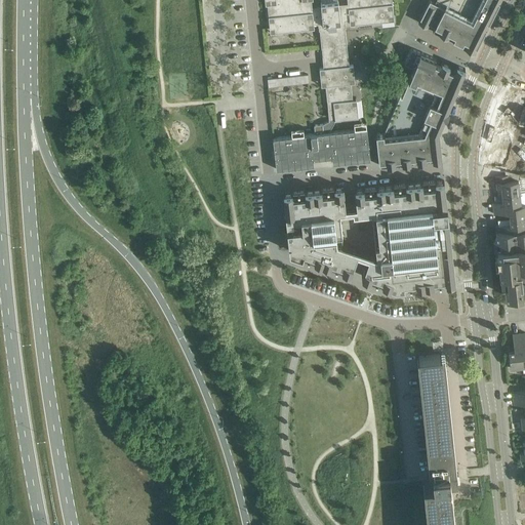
[(319,30),(320,30),(322,47),(324,68),(320,68),(321,78),(325,78),(329,120),(322,124),(323,132),(329,131),(329,130),(334,122),(334,120),(336,119),(355,117),(353,99),(351,75),(355,75),(353,65),(349,65),(346,27),(346,21),(362,18),(362,23),(382,21),(381,16),(394,15),(392,0),(347,0),(348,3),(339,4),(338,3),(337,0),(321,0),(322,4),(321,4),(321,5),(312,6),(311,0),(265,0),(266,4),(267,4),(270,27),(270,28),(282,27),(282,31),(303,29),(301,25),(318,23),(319,30)]
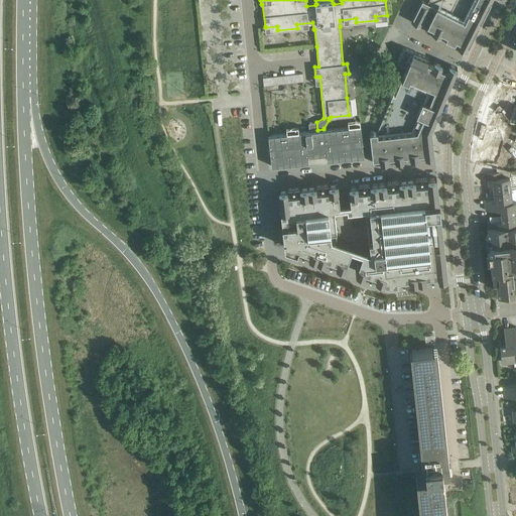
[(424,0),(421,0),(411,21),(420,25),(422,22),(427,24),(425,28),(434,32),(439,34),(439,35),(440,35),(442,32),(447,34),(445,38),(448,39),(454,41),(453,43),(454,44),(457,39),(460,40),(458,45),(462,47),(466,49),(490,0),(427,0),(427,1),(424,0)]
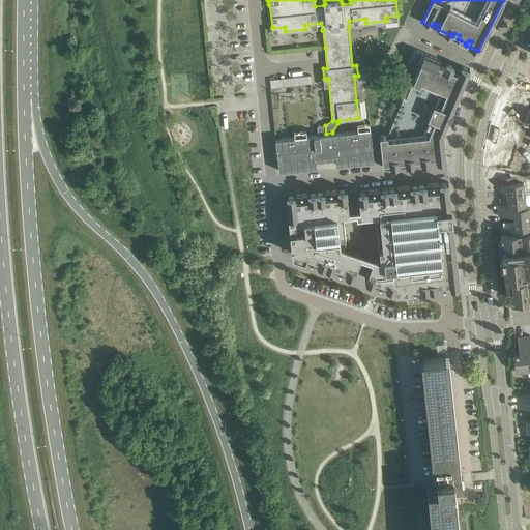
[(380,134),(383,167),(390,166),(390,165),(400,164),(400,165),(410,164),(410,163),(412,163),(412,164),(421,163),(421,162),(431,160),(431,162),(437,160),(446,159),(443,131),(470,68),(461,65),(459,71),(453,68),(454,64),(415,48),(408,63),(418,67),(409,90),(407,89),(388,134),(380,134)]
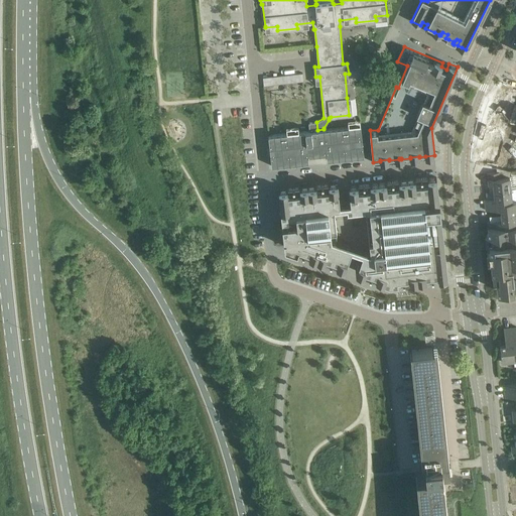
[(264,85),(303,81),(303,73),(302,73),(263,77),(264,85)]
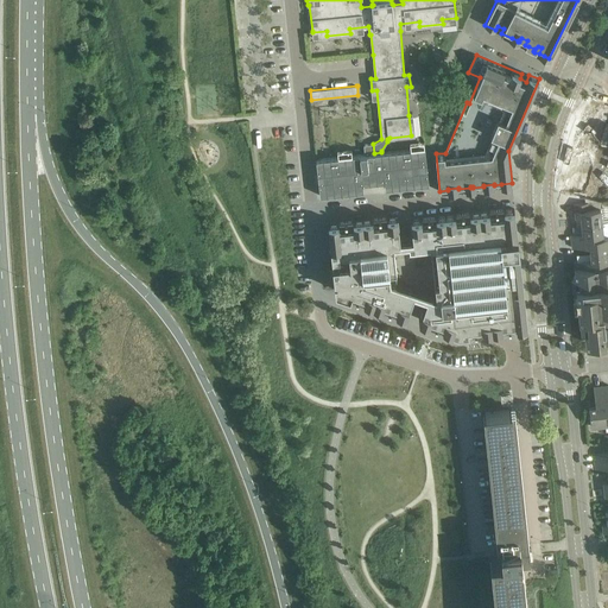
[(607,108),(589,103),(564,181),(596,190),(601,176),(597,176),(607,139),(607,108)]
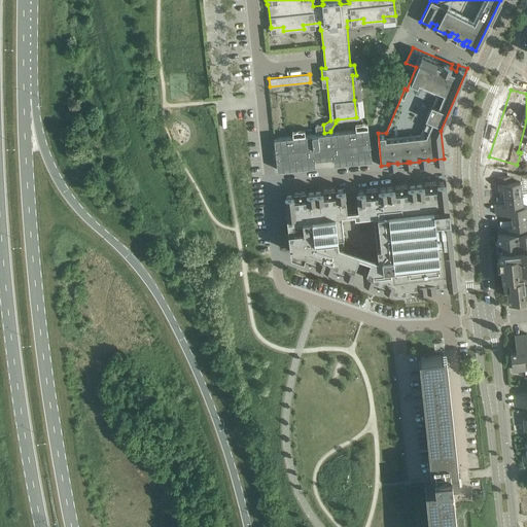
[(323,125),(317,125),(316,126),(316,134),(324,133),(323,125)]
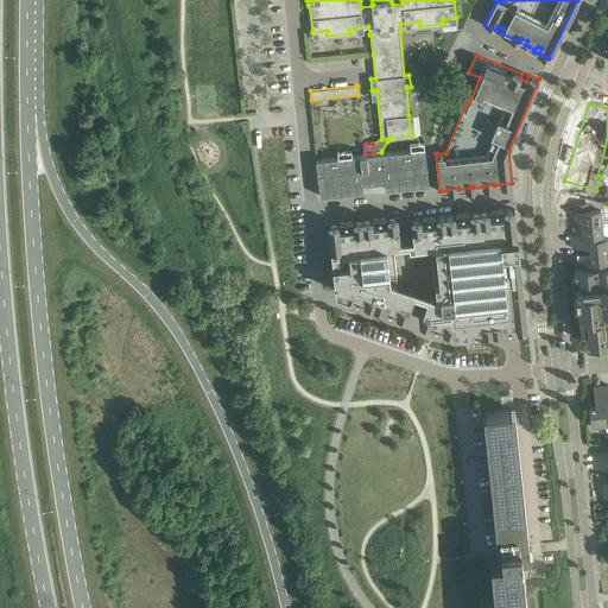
[(386,189),(430,184),(425,147),(381,152),(374,153),(365,154),(317,159),(321,195),(363,190),(363,183),(385,182),(386,189)]
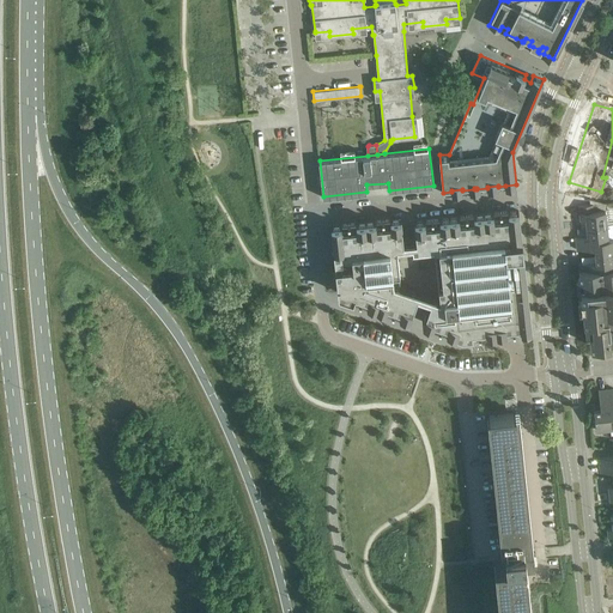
[(586,218),(587,226),(607,224),(606,210),(594,211),(594,204),(580,205),(581,218),(586,218)]
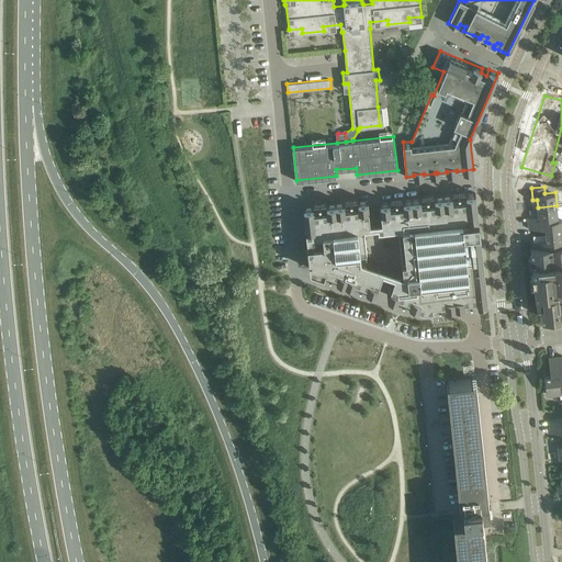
[(392,281),(388,294),(397,299),(396,299),(408,303),(409,302),(424,307),(434,306),(446,305),(464,303),(478,302),(487,301),(475,193),(465,193),(453,194),(453,195),(435,198),(434,197),(422,198),(422,199),(403,201),(403,200),(390,202),(380,203),(382,221),(383,226),(398,224),(400,227),(398,227),(403,272),(404,272),(403,277),(395,273),(394,273),(392,281)]
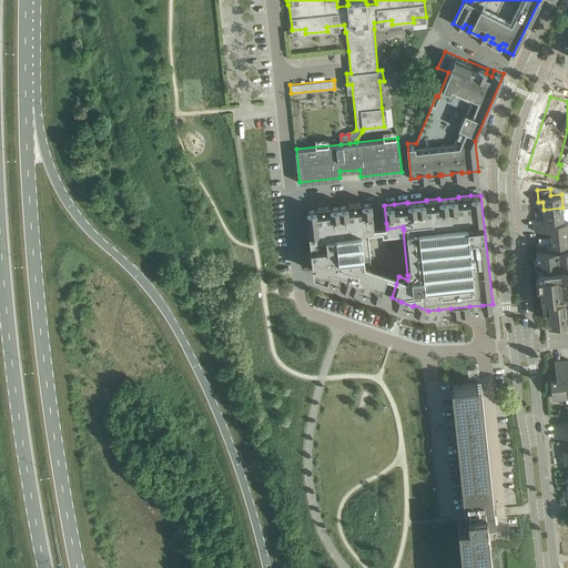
[(381,224),(374,225),(372,202),(362,203),(348,204),(348,205),(330,208),(330,206),(317,208),(317,209),(306,210),(311,246),(311,247),(314,271),(327,276),(340,281),(340,280),(357,286),(369,291),(379,294),(383,284),(385,280),(387,273),(393,274),(394,271),(371,263),(369,253),(371,253),(368,230),(381,229),(381,224)]
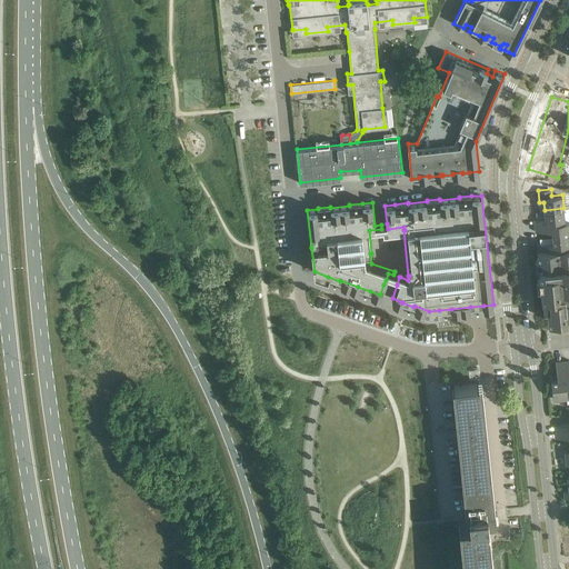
[(565,221),(563,208),(545,210),(546,218),(535,219),(535,225),(565,221)]
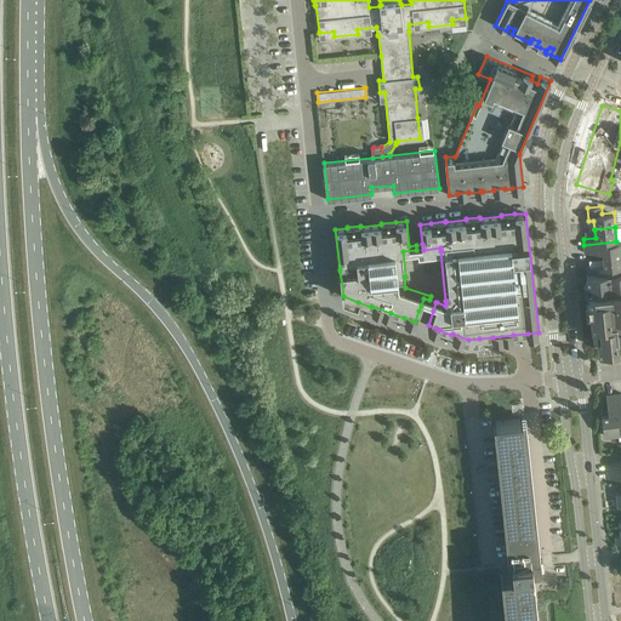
[(603,257),(620,255),(620,240),(616,241),(584,245),(585,252),(603,251),(603,257)]
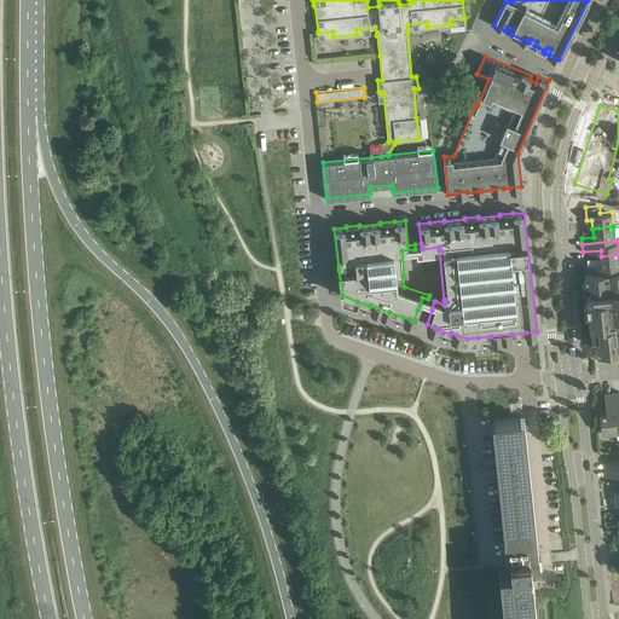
[(582,281),(583,283),(584,293),(588,293),(588,298),(584,298),(585,311),(589,311),(590,324),(591,324),(593,336),(596,336),(597,348),(617,346),(617,341),(618,340),(618,254),(601,256),(602,264),(584,266),(585,281),(582,281)]
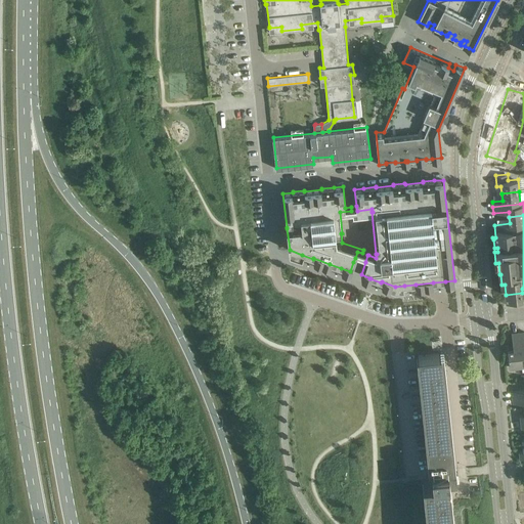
[(522,365),(519,333),(512,333),(514,348),(508,349),(510,366),(522,365)]
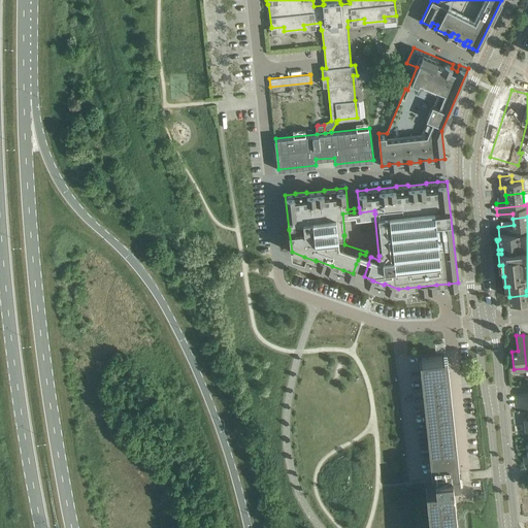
[(447,452),(447,447),(446,441),(446,436),(444,431),(444,426),(443,422),(443,417),(442,411),(442,406),(441,401),(441,396),(440,392),(440,387),(439,382),(439,376),(438,371),(438,366),(437,361),(437,357),(420,358),(432,474),(435,474),(436,485),(426,486),(430,527),(455,527),(451,484),(460,483),(459,472),(457,472),(454,451),(447,452)]
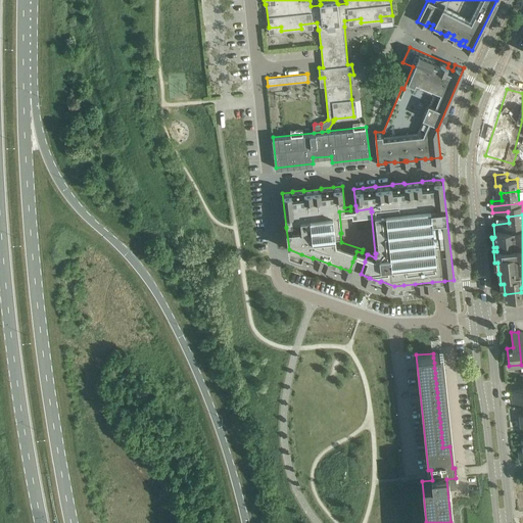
[(522,394),(512,396),(513,402),(522,401),(522,394)]
